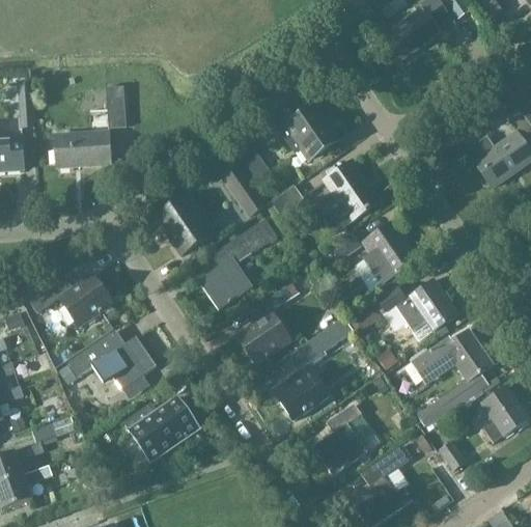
[(437,23),(449,15),(439,0),(424,0),(420,3),(423,7),(386,33),(402,57),(441,30),(437,23)]
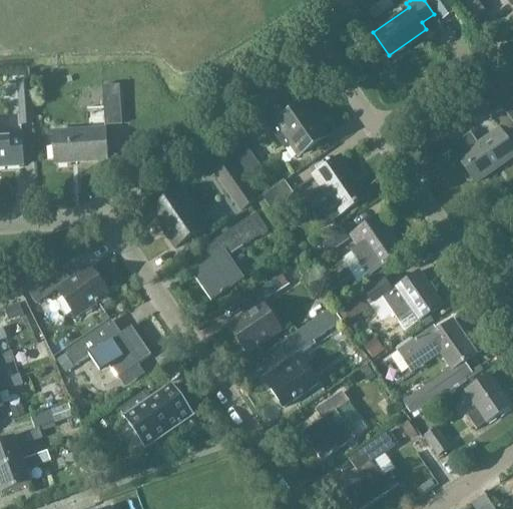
[(117,76),(101,77),(104,117),(119,116),(117,76)]
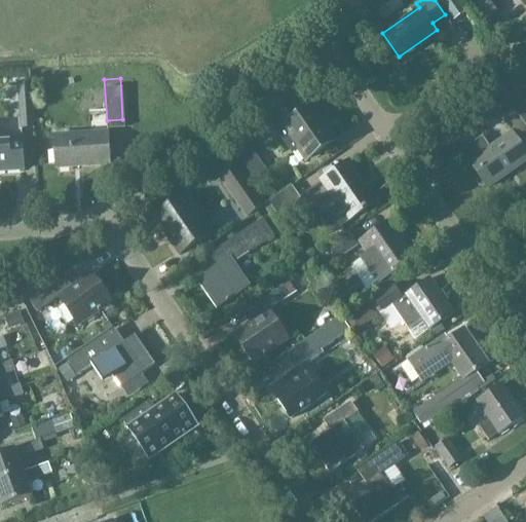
[(17,82),(19,98),(20,111),(21,124),(20,125),(35,124),(33,98),(32,82),(17,82)]
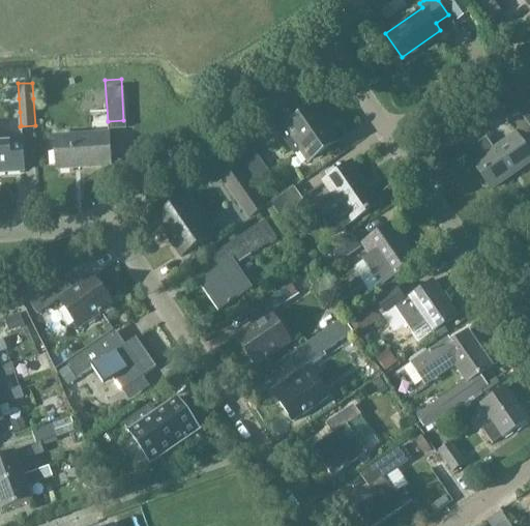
[(529,135),(529,125),(517,106),(503,115),(514,132),(493,146),(486,136),(466,149),(473,159),(472,159),(491,186),(529,158),(529,151),(522,141),(529,135)]
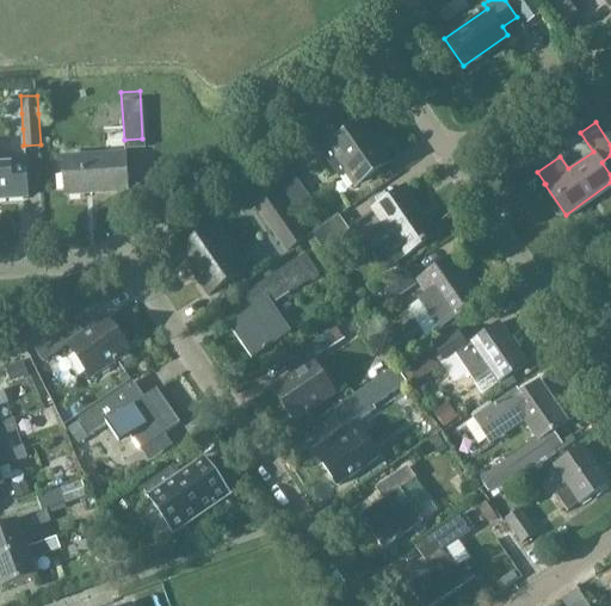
[(338,172),(345,167),(356,183),(387,160),(360,123),(322,150),(338,172)]
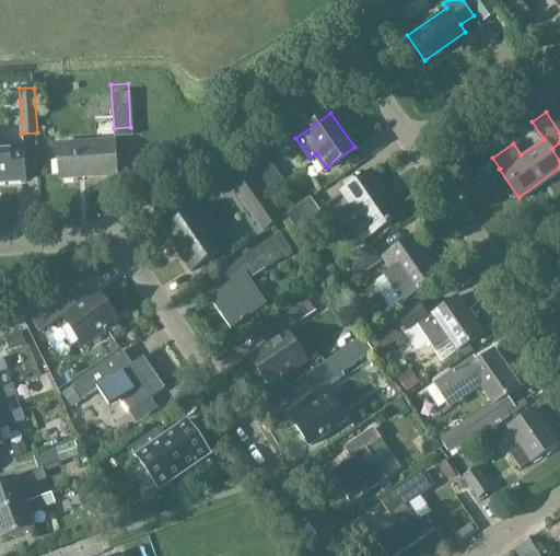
[(59,175),(116,172),(114,139),(58,142),(59,175)]
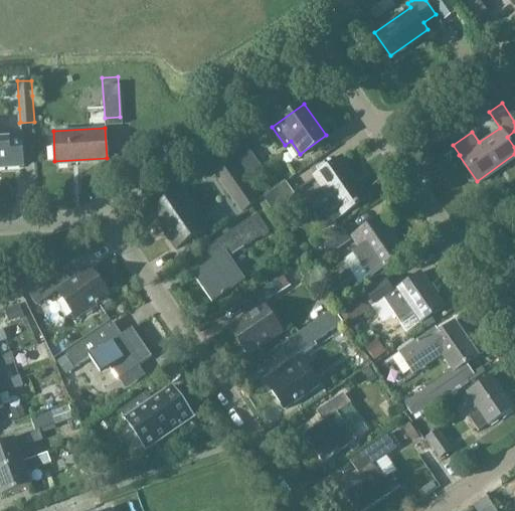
[(0,165),(23,164),(21,133),(0,134),(0,165)]
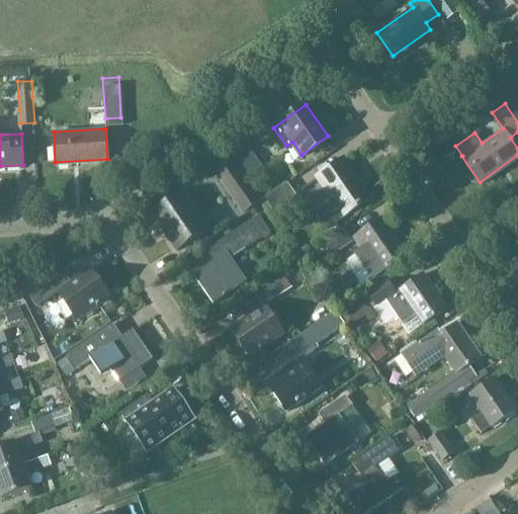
[(231,156),(246,178),(262,166),(247,145),(231,156)]
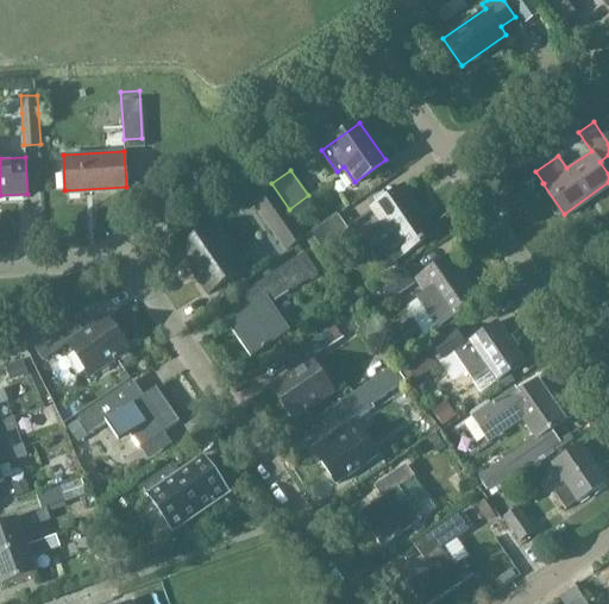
[(307,234),(289,209),(271,183),(270,184),(271,187),(251,200),(286,249),(307,234)]
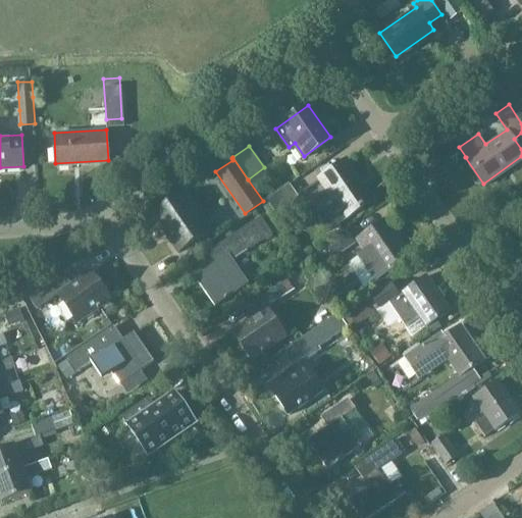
[(318,175),(333,198),(324,204),(317,207),(326,231),(338,226),(336,222),(346,217),(363,205),(363,204),(371,198),(357,177),(358,176),(345,157),(318,175)]
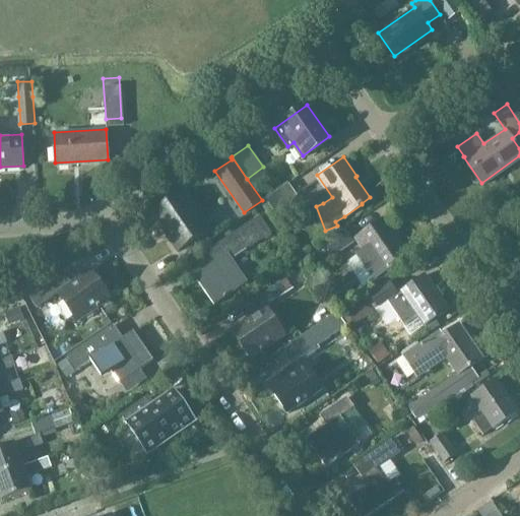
[(288,181),(265,197),(274,209),(297,193),(288,181)]
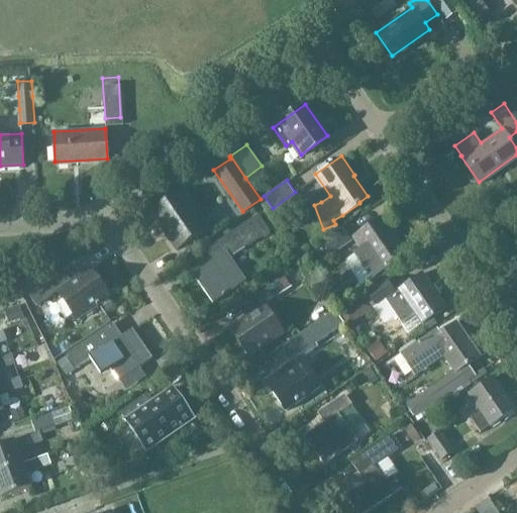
[(195,213),(179,191),(153,208),(170,231),(167,233),(177,247),(208,226),(198,211),(195,213)]
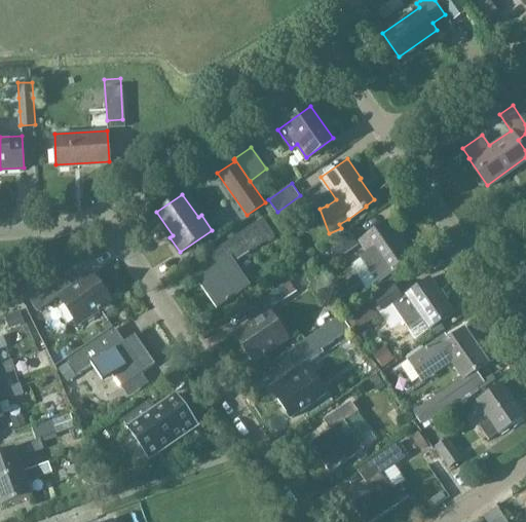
[(209,252),(217,263),(196,277),(216,306),(251,283),(234,259),(275,232),(263,216),(209,252)]
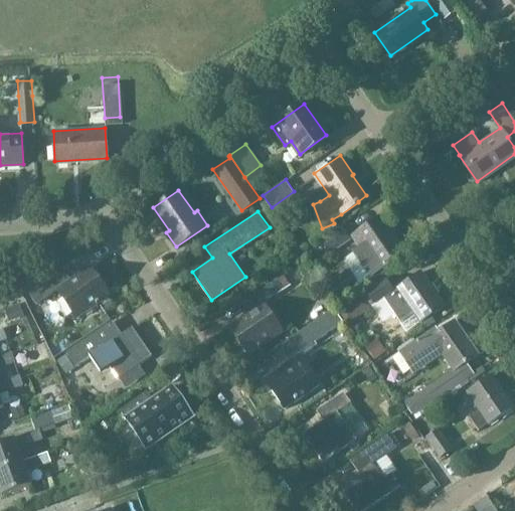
[(352,233),(359,243),(351,248),(370,276),(372,274),(376,280),(384,275),(379,268),(402,251),(389,232),(392,230),(380,213),(352,233)]
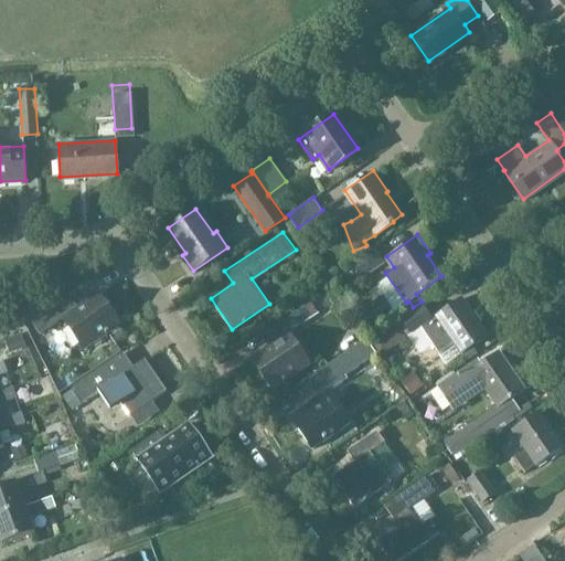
[(374,245),(351,262),(362,277),(384,261),(374,245)]
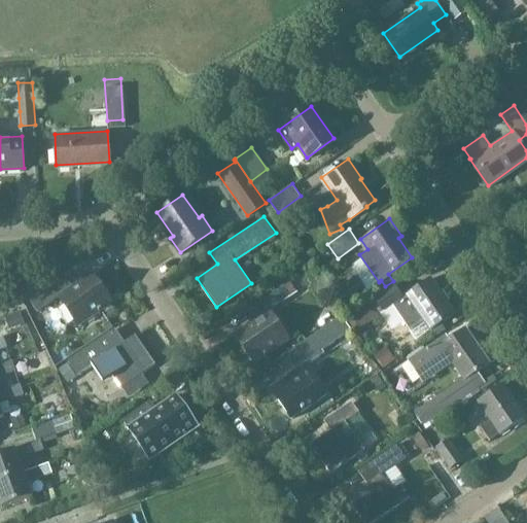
[(349,252),(338,260),(354,284),(365,277),(349,252)]
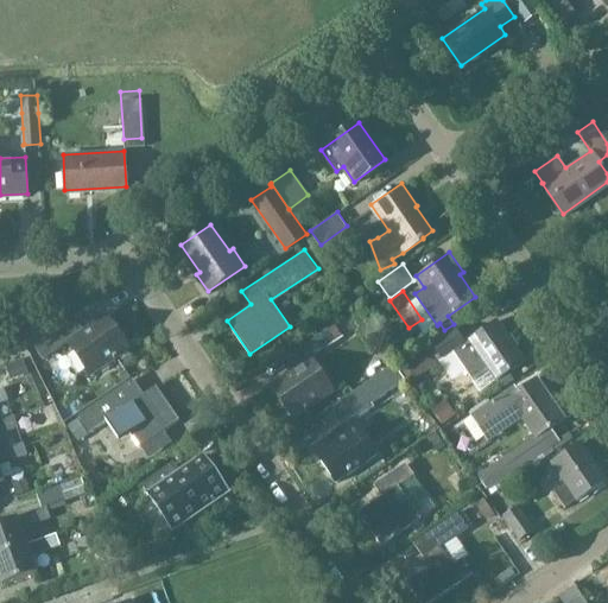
[(65,324),(36,344),(44,356),(68,341),(89,373),(130,346),(107,312),(74,335),(65,324)]
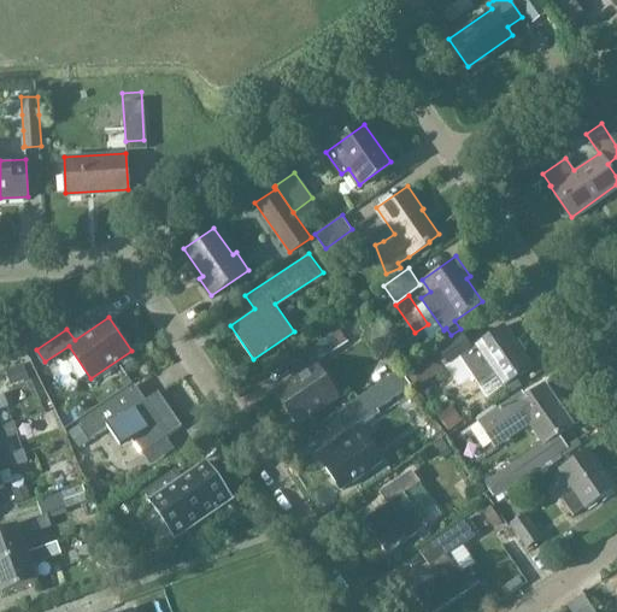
[(460,330),(438,347),(447,362),(447,360),(459,354),(479,382),(494,371),(503,384),(532,364),(503,322),(474,342),(486,360),(482,363),(460,330)]
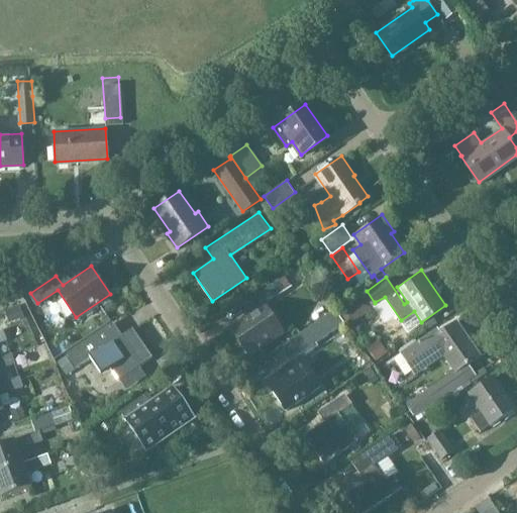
[(284,274),(279,278),(253,295),(260,305),(229,326),(248,354),(283,331),(264,303),(291,284),(284,274)]
